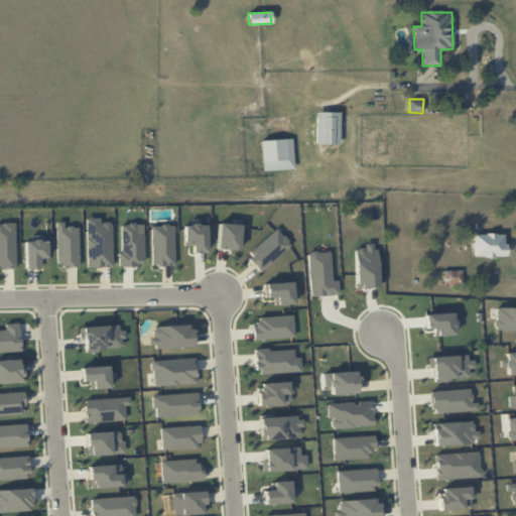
[(339,144),(339,113),(315,112),(315,143),(339,144)]
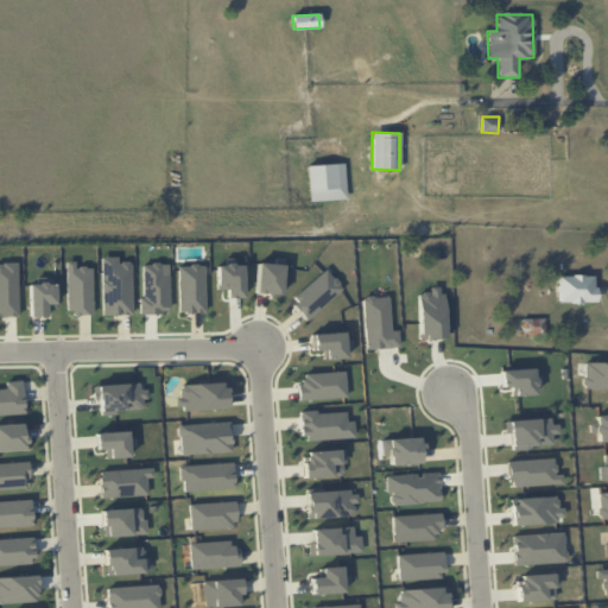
[(346,200),(344,164),(308,165),(309,201),(346,200)]
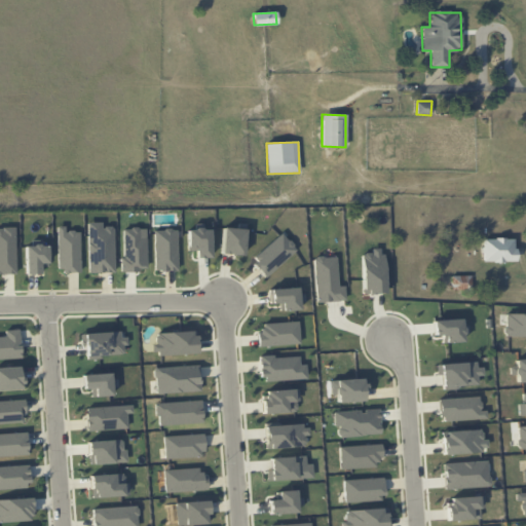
[(114,272),(114,226),(103,227),(103,222),(88,222),(88,272),(114,272)]
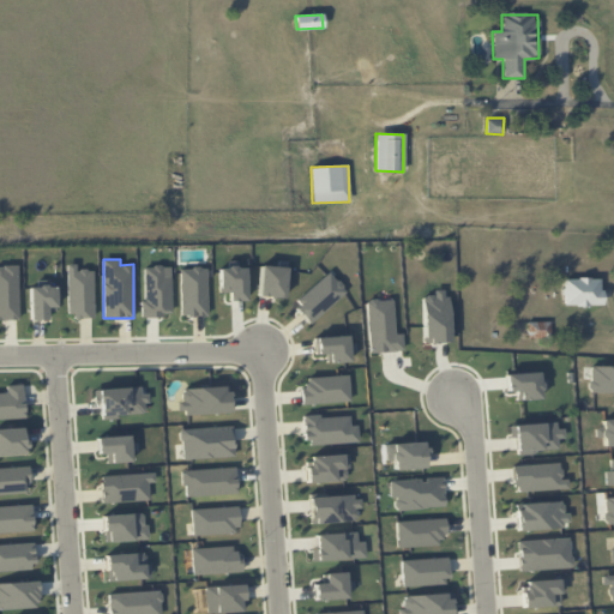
[(94,270),(77,270),(77,264),(67,264),(68,317),(94,317),(94,270)]
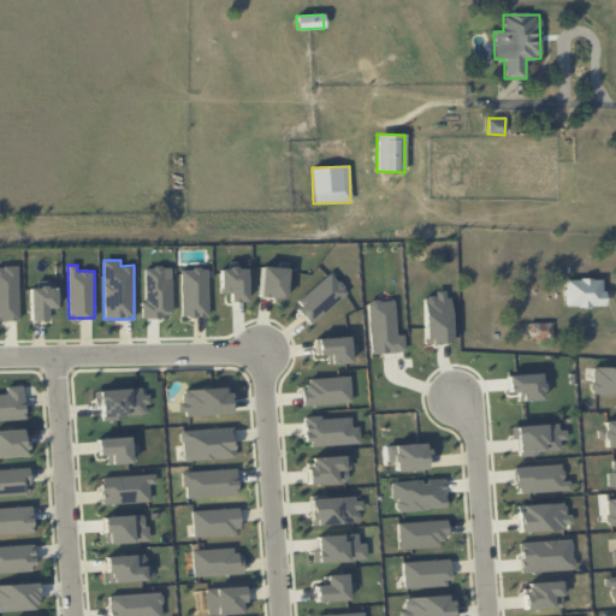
[(0,320),(19,320),(18,267),(0,266),(0,320)]
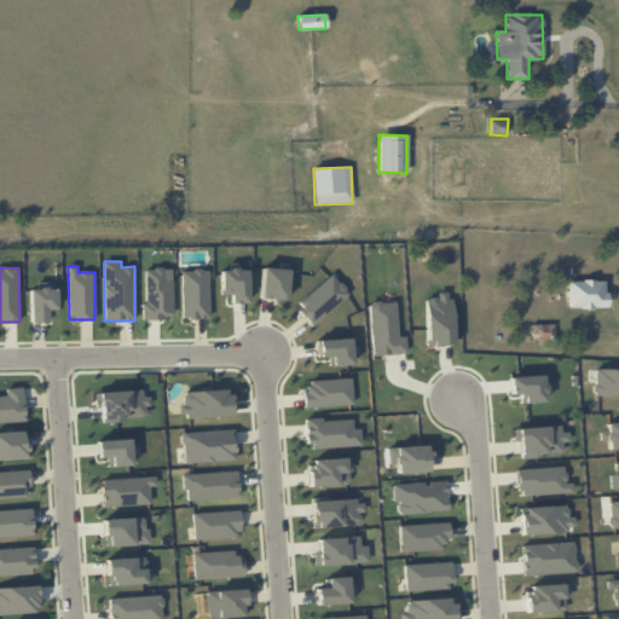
[(289,270),(262,267),(260,299),(285,301),(289,270)]
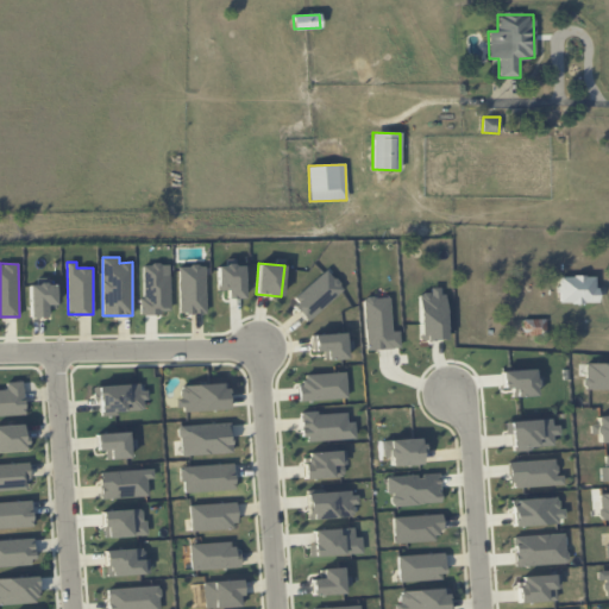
[(143,313),(170,313),(170,275),(162,275),(162,264),(142,264),(143,313)]
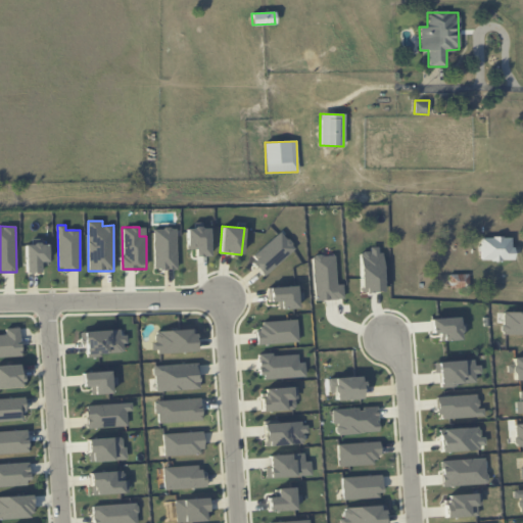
[(177,269),(176,228),(153,228),(154,269),(177,269)]
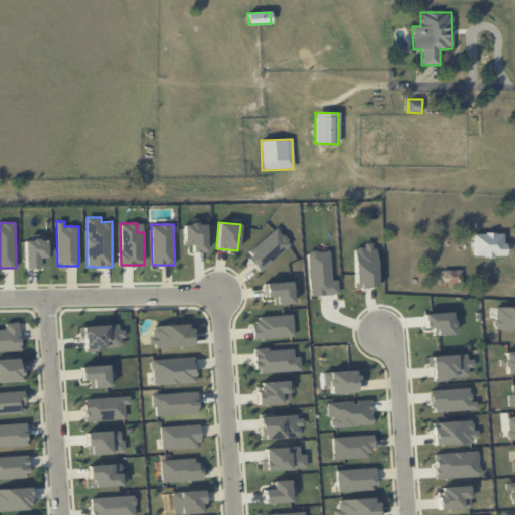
[(205,224),(183,224),(184,245),(192,245),(192,252),(206,251),(205,224)]
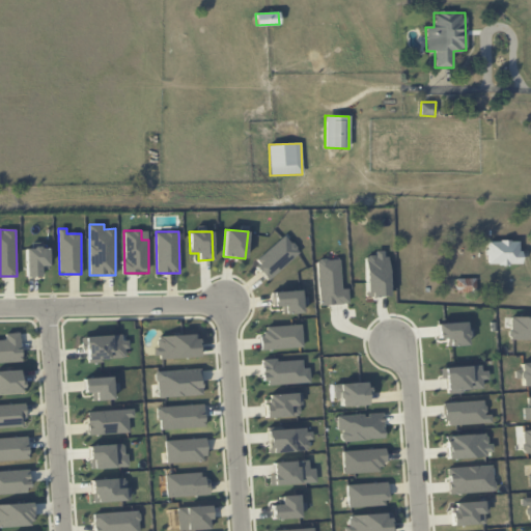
[(300,251),(284,235),(253,264),(268,280),(300,251)]
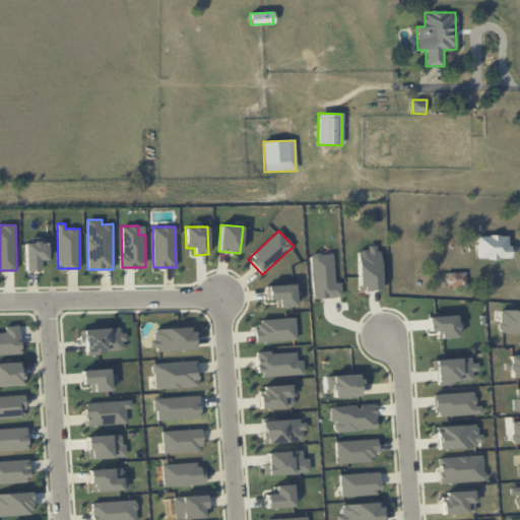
[(509,236),(477,236),(476,258),(509,259),(509,236)]
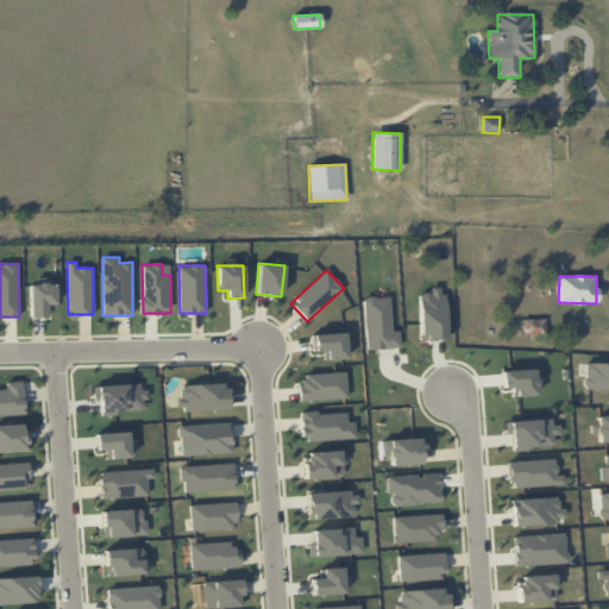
[(30,284),(30,316),(48,316),(46,309),(56,309),(56,283),(30,284)]
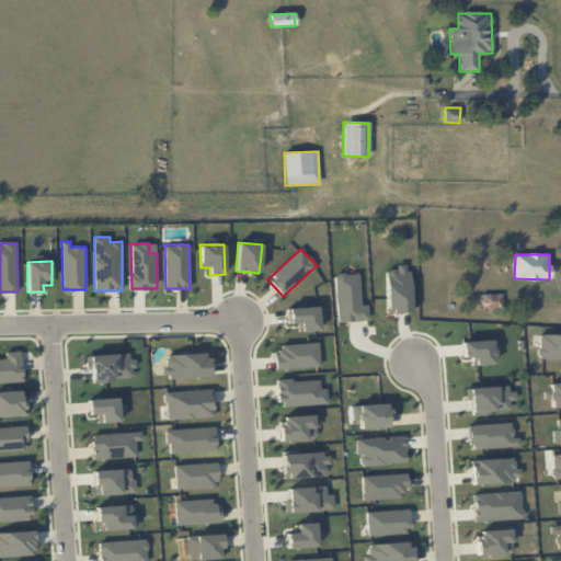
[(385,271),(386,313),(410,312),(409,264),(396,265),(396,270),(385,271)]
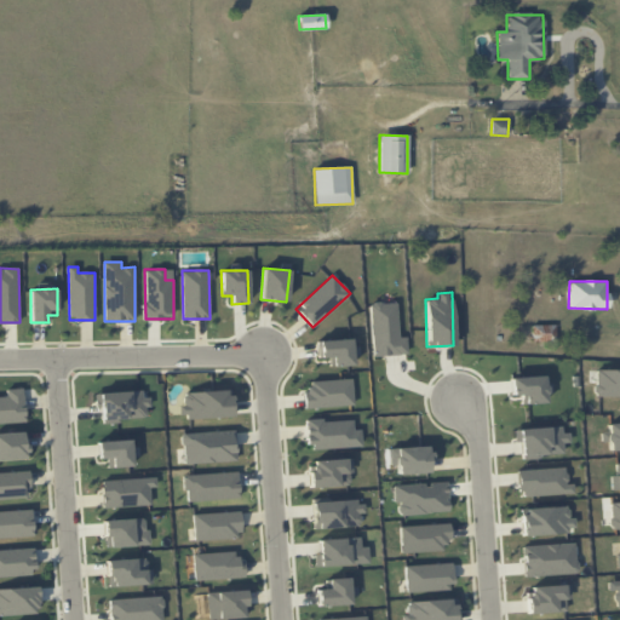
[(399,337),(396,302),(369,303),(372,356),(407,354),(406,337),(399,337)]
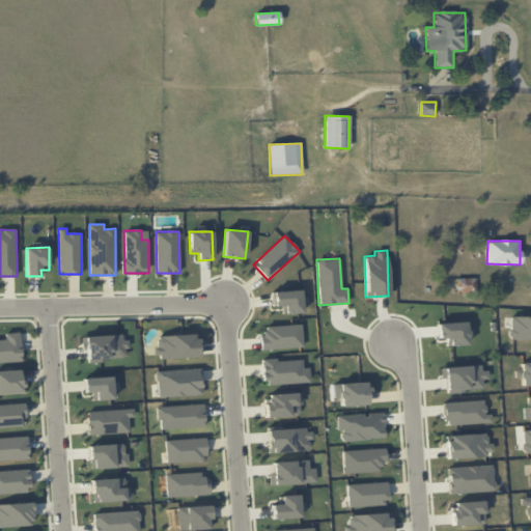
[(283,313),(302,313),(302,305),(304,305),(304,290),(273,291),(273,306),(283,306),(283,313)]
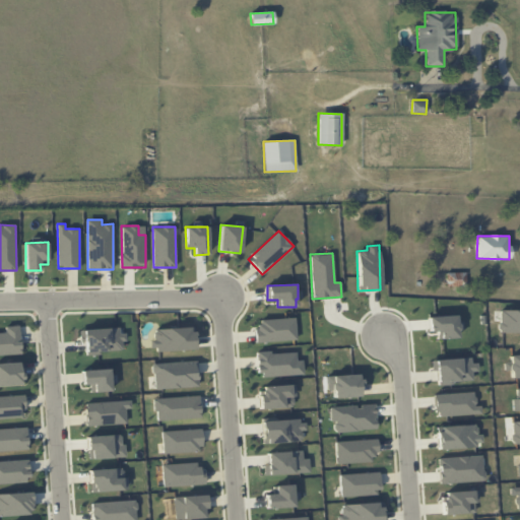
[(519,332),(519,310),(499,310),(499,332),(519,332)]
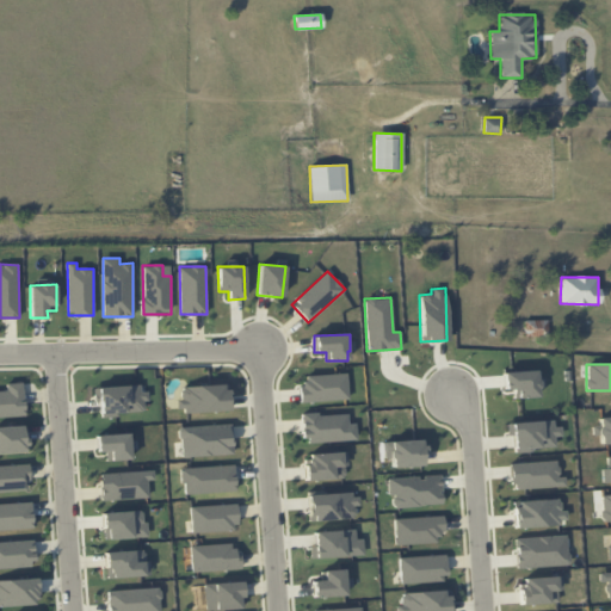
[(512,397),(537,397),(537,388),(543,387),(543,372),(503,372),(503,390),(512,390),(512,397)]
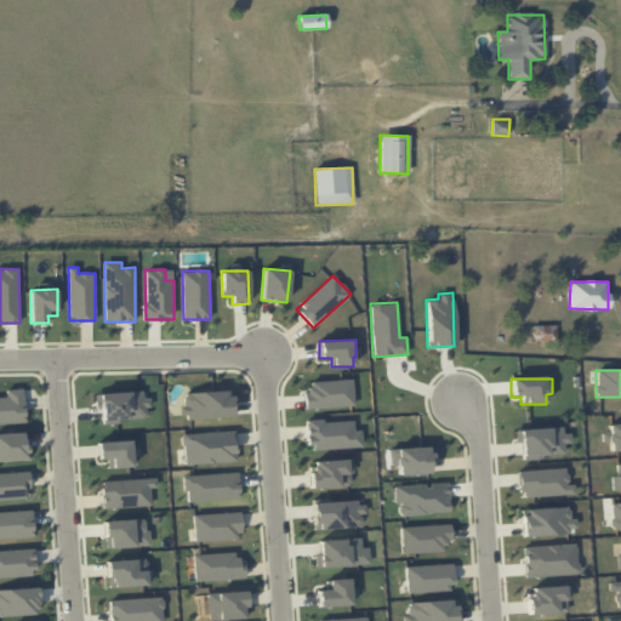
[(353,406),(353,380),(305,382),(306,409),(353,406)]
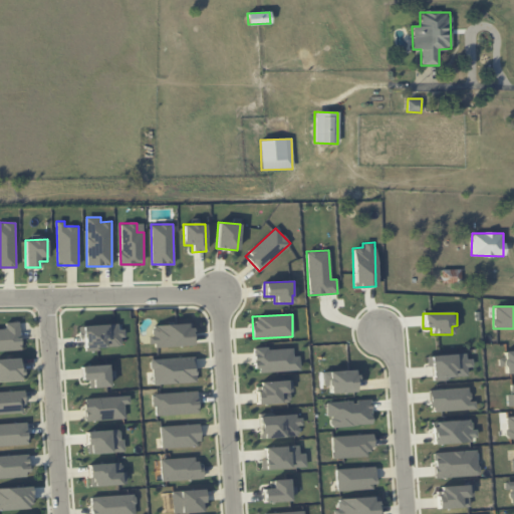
[(0,350),(20,350),(19,321),(5,322),(5,329),(0,329),(0,350)]
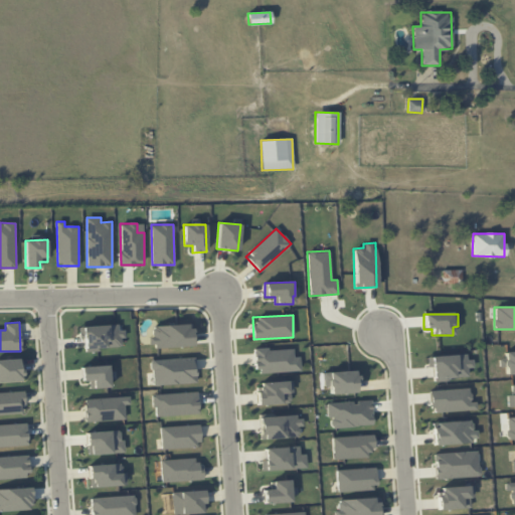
[(81,326),(82,349),(122,348),(121,324),(81,326)]
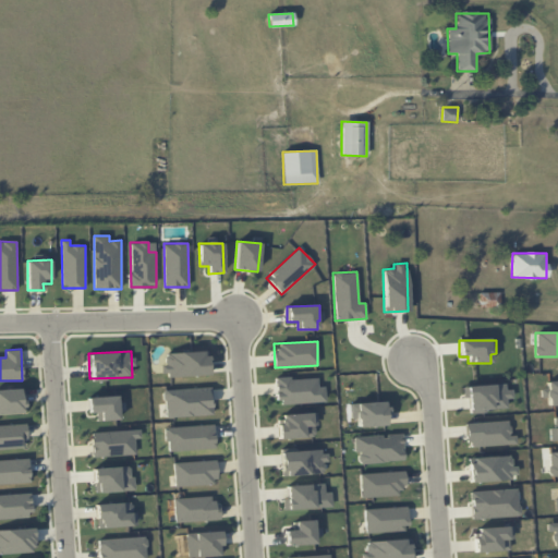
[(208,351),(165,353),(165,364),(161,364),(161,376),(208,374),(208,351)]
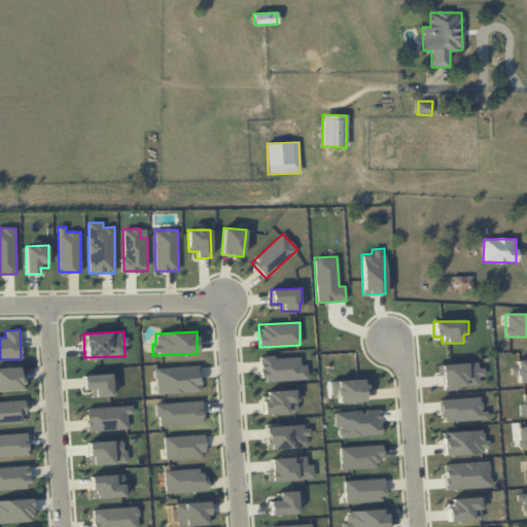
[(260,357),(261,382),(307,380),(307,364),(301,364),(300,356),(260,357)]
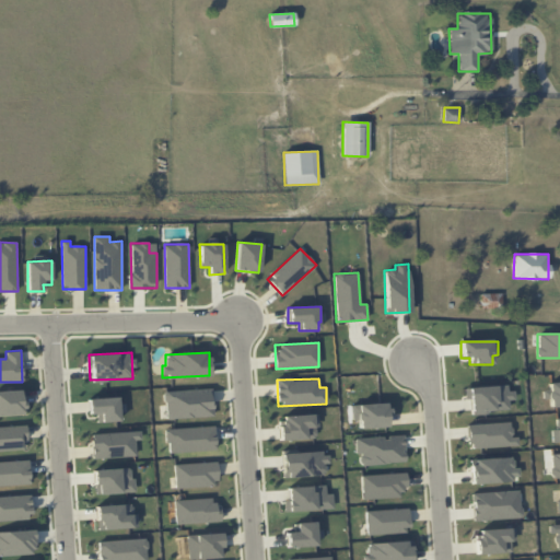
[(470,411),(509,410),(509,400),(514,400),(514,386),(464,387),(464,399),(469,399),(470,411)]
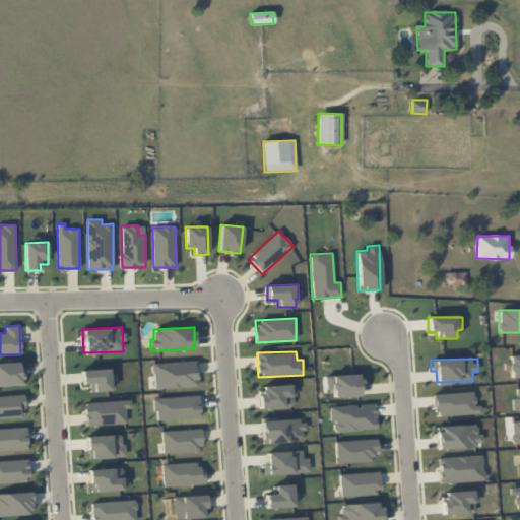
[(197,361),(152,363),(153,389),(198,387),(197,361)]
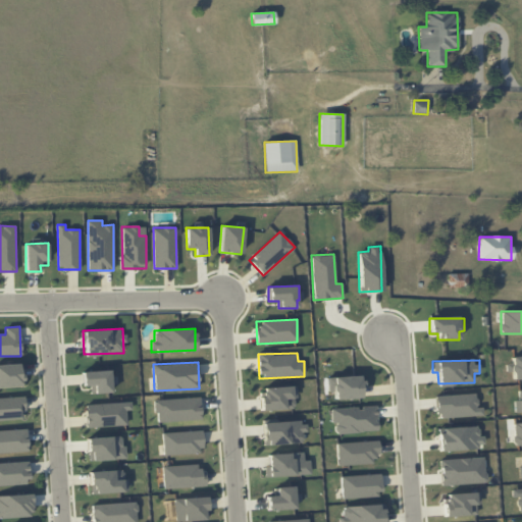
[(0,386),(20,386),(20,364),(0,364),(0,386)]
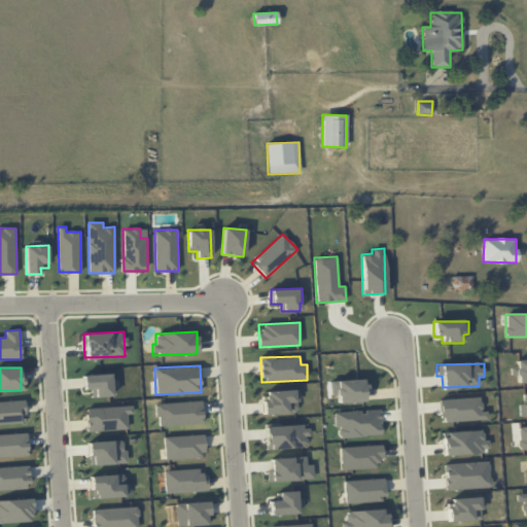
[(112,396),(112,387),(114,387),(114,374),(83,375),(83,390),(92,390),(92,397),(112,396)]
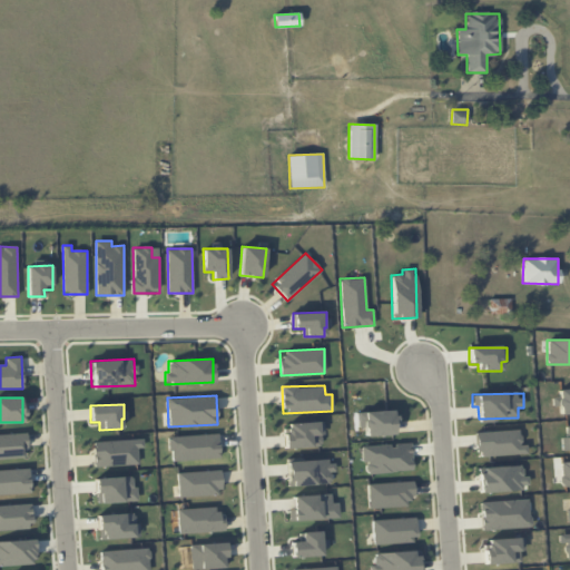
[(394,410),(357,412),(357,428),(365,428),(365,435),(395,435),(394,410)]
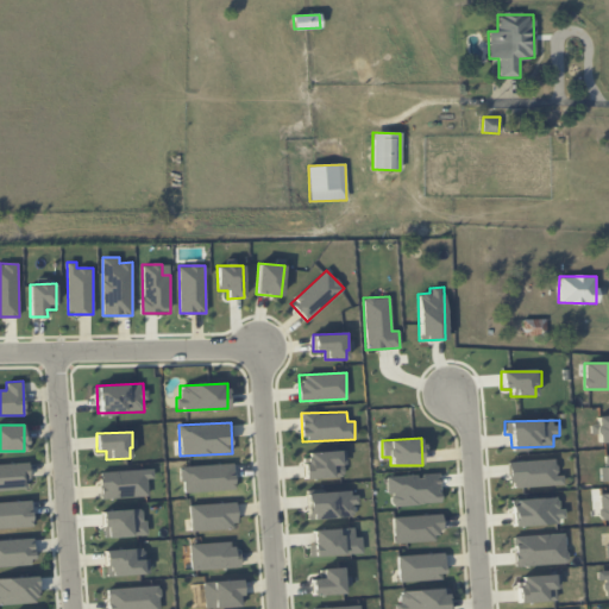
[(345,451),(303,452),(305,478),(345,477),(345,451)]
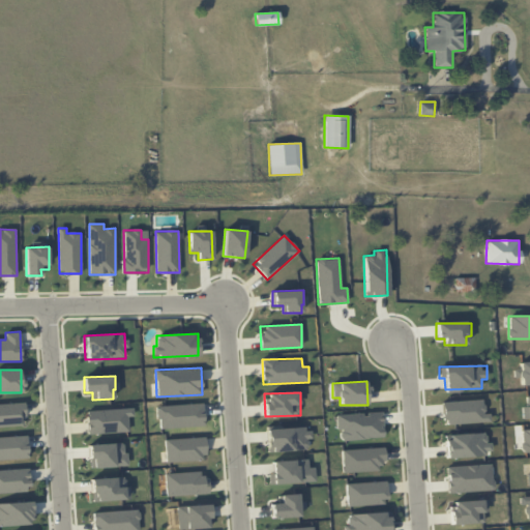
[(490,422),(490,413),(483,413),(483,400),(443,402),(444,424),(490,422)]
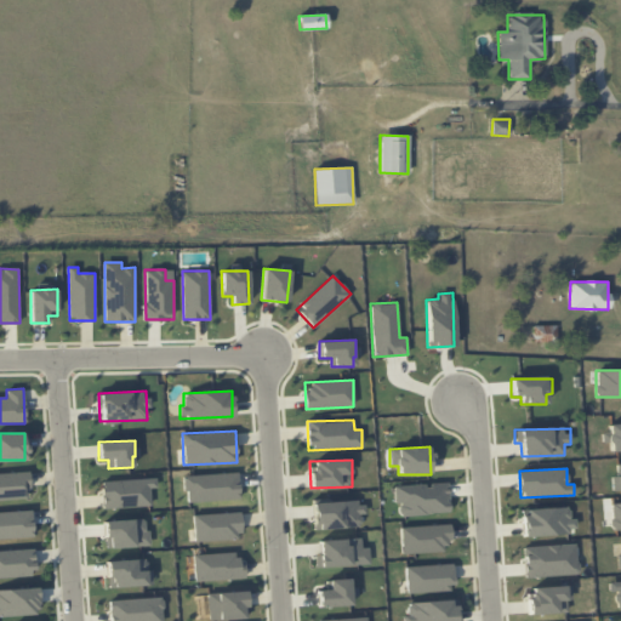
[(0,499),(28,499),(27,472),(0,472),(0,499)]
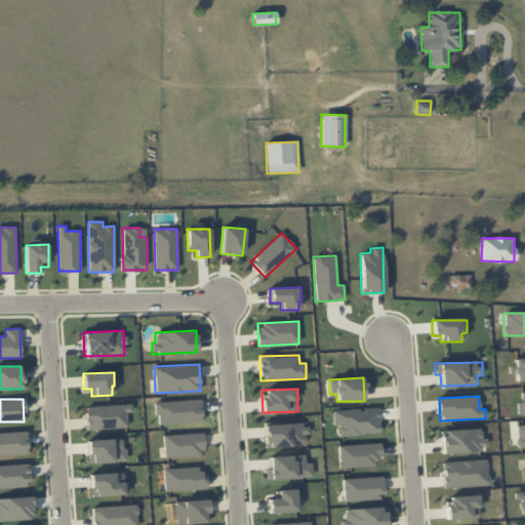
[(201,400),(156,401),(157,423),(202,422),(201,400)]
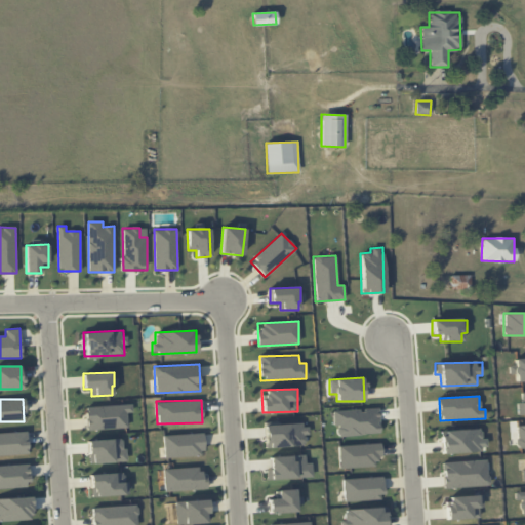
[(131,412),(131,405),(86,406),(86,429),(127,428),(127,412),(131,412)]
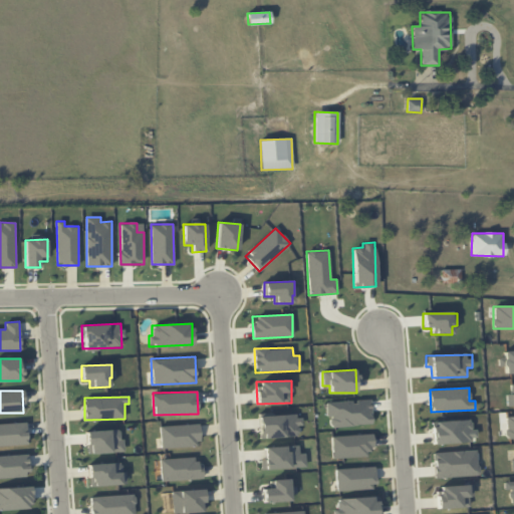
[(371,425),(369,400),(327,403),(328,427),(371,425)]
